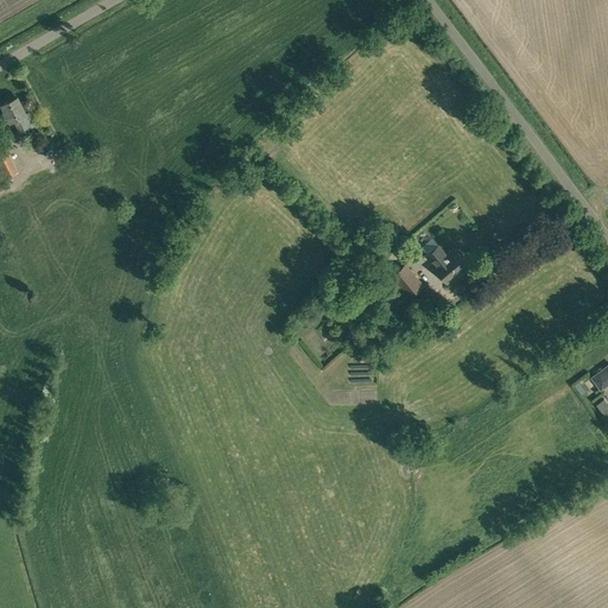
[(10,121),(14,119),(20,132),(35,125),(29,112),(26,113),(18,96),(1,103),(10,121)]
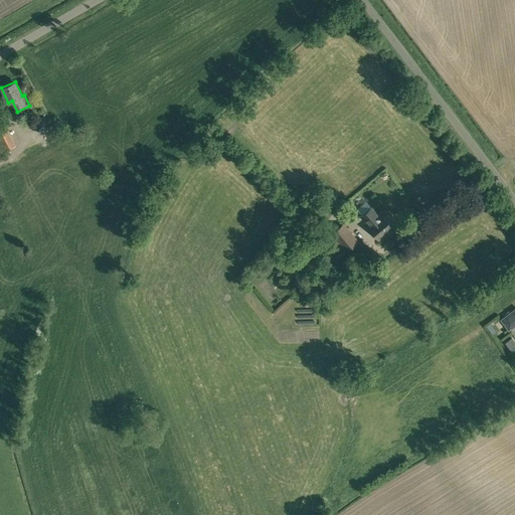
[(0,140),(5,150),(16,146),(4,123),(0,124),(0,140)]
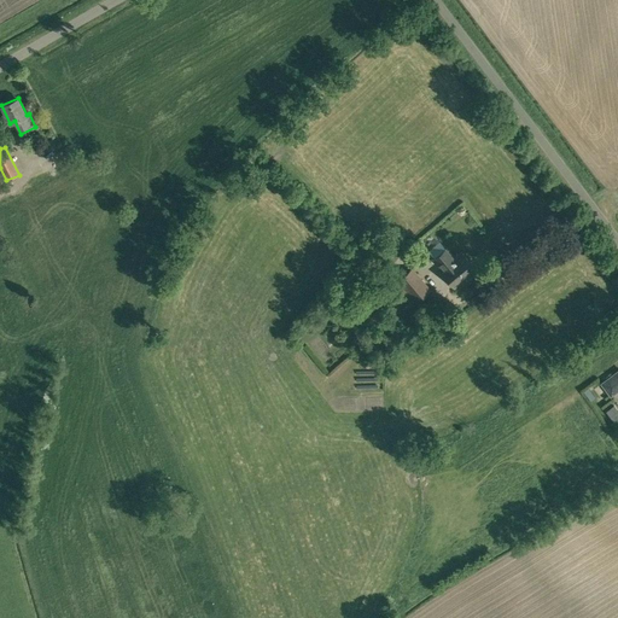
[(456,289),(477,272),(461,252),(454,258),(445,249),(433,258),(442,268),(441,269),(456,289)]
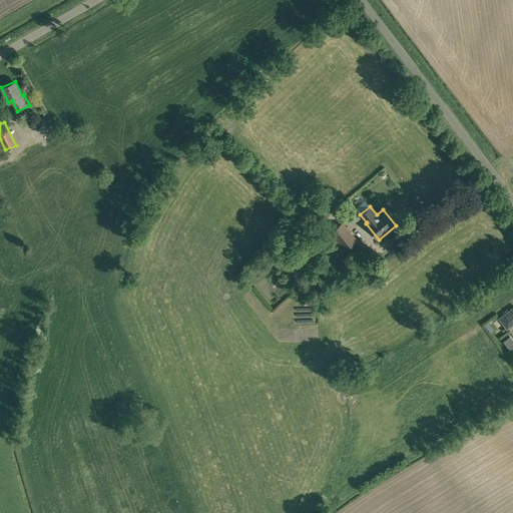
[(341,253),(345,248),(345,249),(357,240),(342,222),(331,232),(327,236),(341,253)]
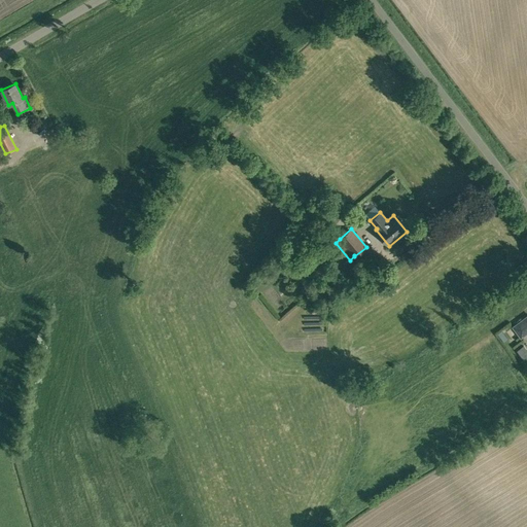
[(293,261),(310,281),(328,266),(311,246),(293,261)]
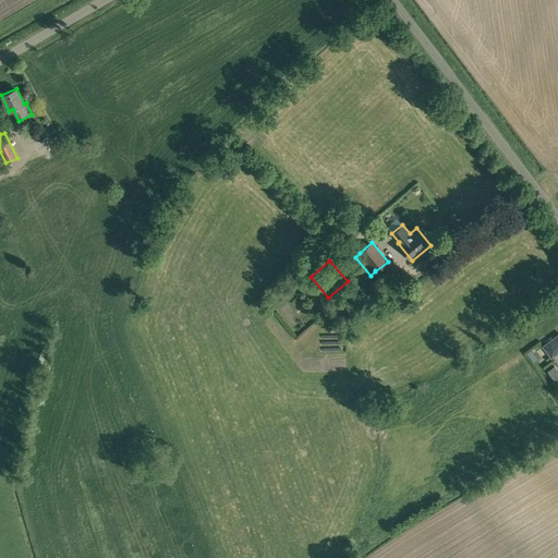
[(557,334),(543,346),(552,356),(557,351),(557,334)]
